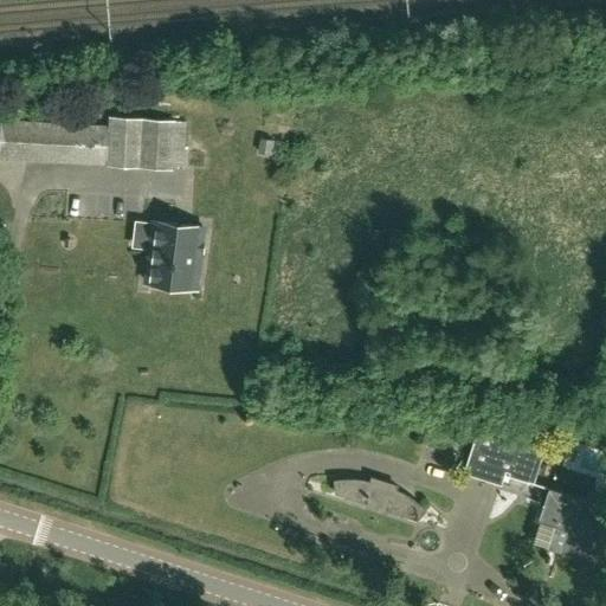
[(110,117),(109,126),(1,120),(0,148),(0,158),(172,168),(174,121),(110,117)]
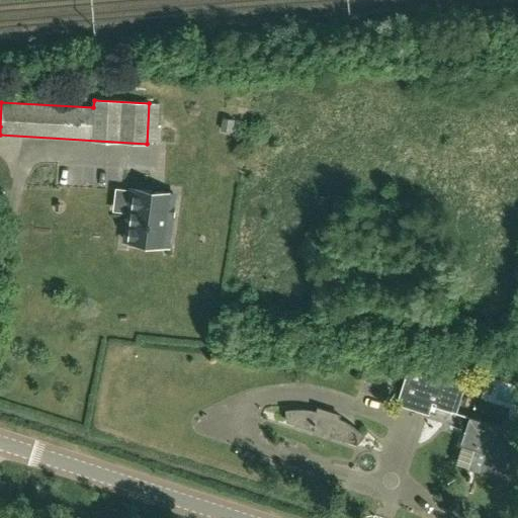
[(132,191),(125,244),(168,249),(174,196),(132,191)]
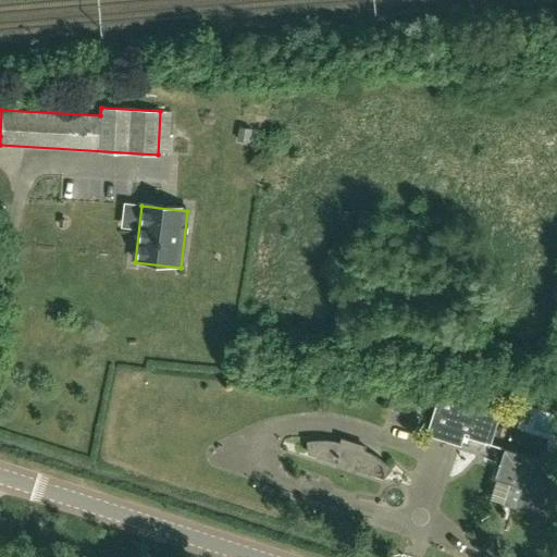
[(491,444),(491,443),(503,405),(480,397),(480,398),(438,396),(428,434),(453,443),(461,446),(465,436),(467,437),(468,437),(491,444)]
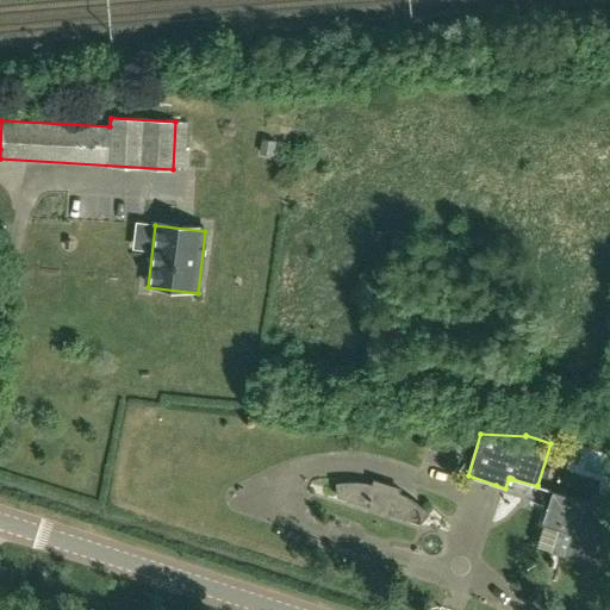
[(350,483),(338,484),(340,496),(371,505),(369,510),(388,516),(390,511),(421,522),(428,514),(419,505),(412,500),(406,496),(399,493),(400,489),(374,480),(373,485),(369,484),(365,484),(350,483)]
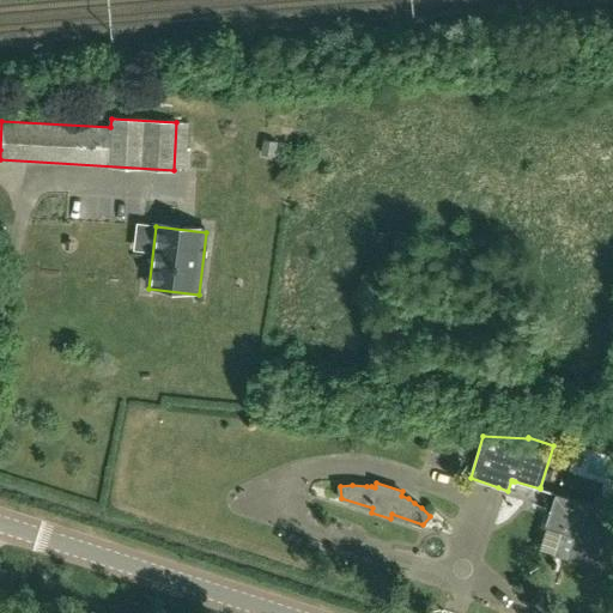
[(569,559),(602,570),(612,533),(612,510),(556,493),(546,526),(576,535),(569,559)]
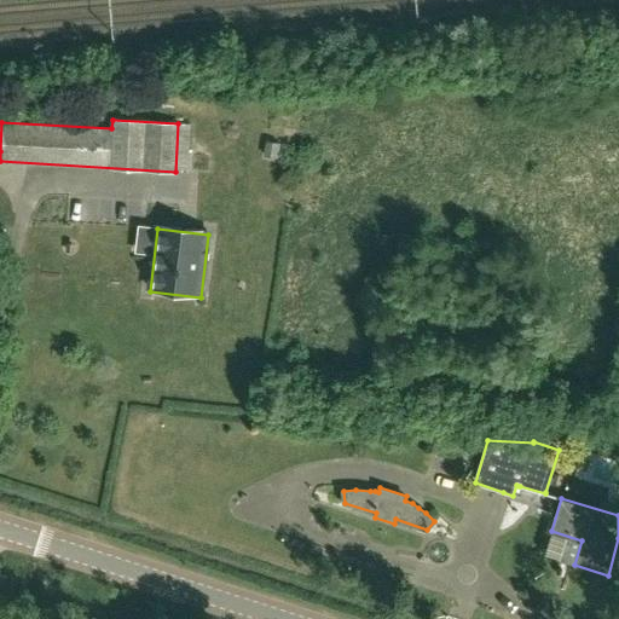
All buildings are outlined.
